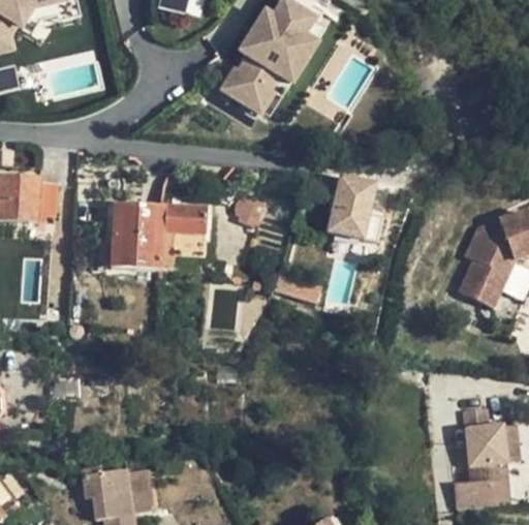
[(0,0),(0,53),(13,51),(10,36),(17,25),(23,29),(34,9),(66,2),(65,0),(0,0)]
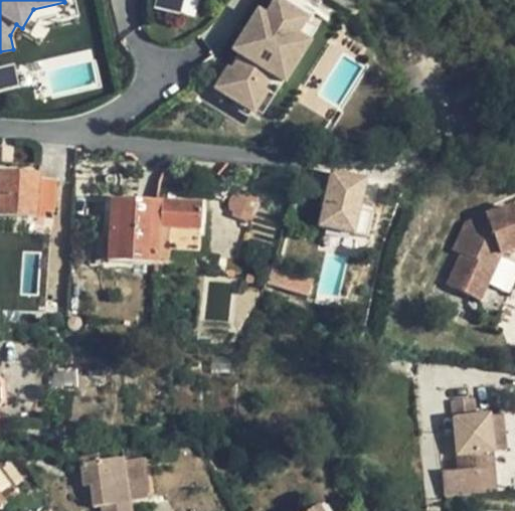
[(63,0),(64,2),(33,9),(22,28),(33,34),(41,21),(57,17),(58,22),(77,18),(73,0),(63,0)]
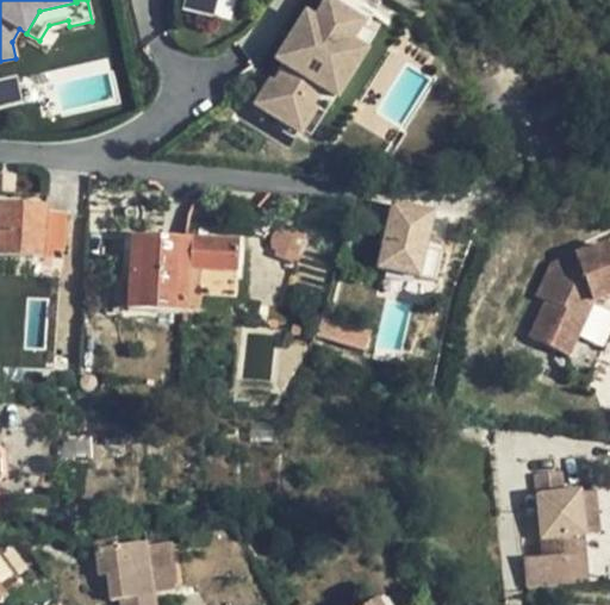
[(187,0),(186,8),(215,14),(217,0),(187,0)]
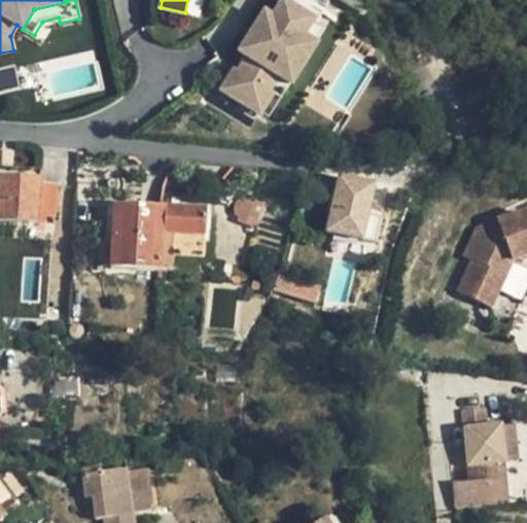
[(293,3),(290,7),(322,37),(326,32),(293,3)]
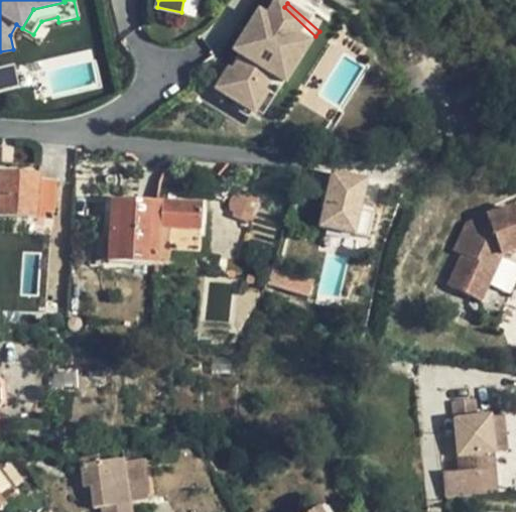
[(220,80),(205,98),(237,126),(252,108),(248,105),(260,92),(271,102),(287,84),(275,74),(299,46),(303,49),(315,36),(284,7),(271,21),(275,24),(264,37),(256,30),(246,42),(249,44),(240,54),(237,52),(228,64),(231,67),(235,71),(224,84),(220,80)]
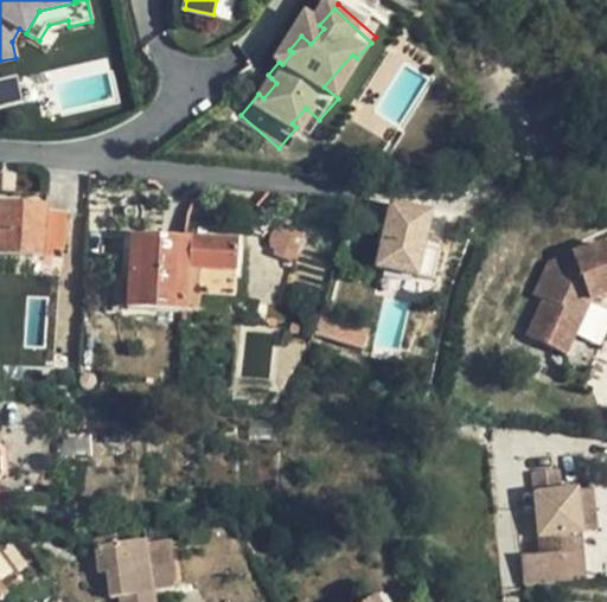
[(289,50),(279,62),(282,64),(293,52),(289,50)]
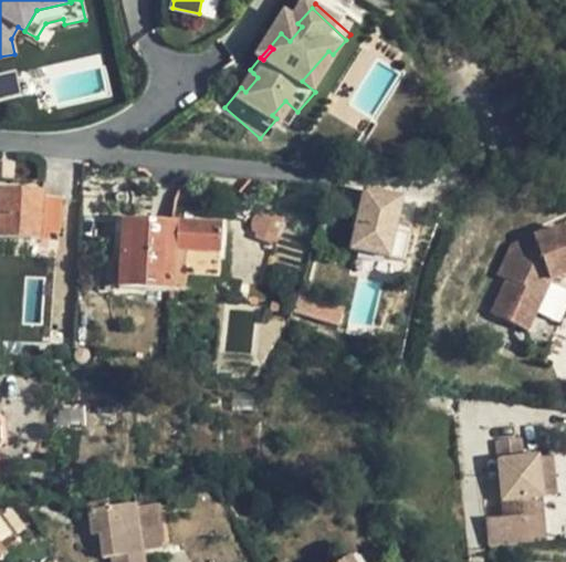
[(302,81),(315,92),(341,62),(328,51),(302,81)]
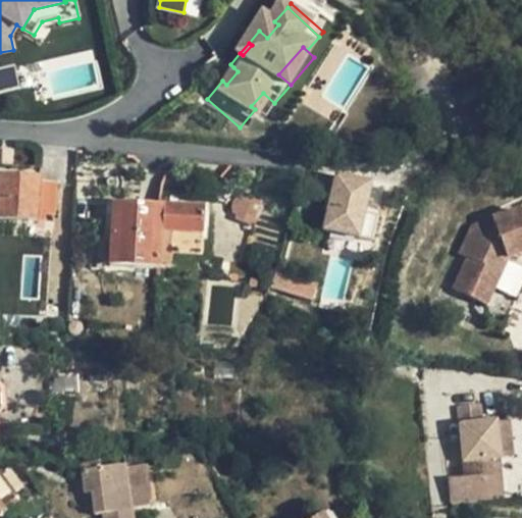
[(13,66),(0,68),(0,86),(15,84),(13,66)]
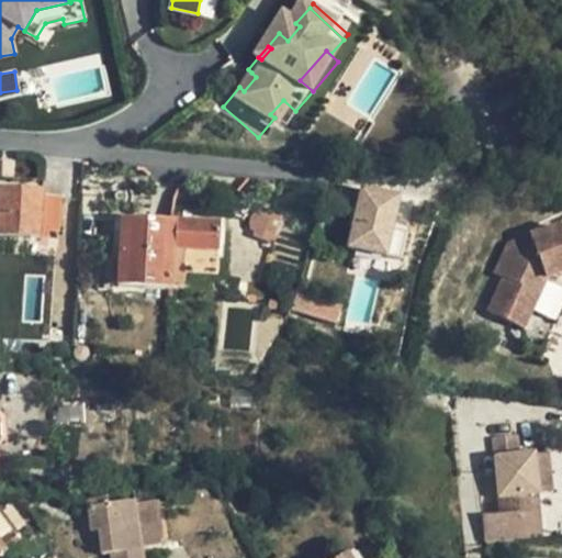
[(251,73),(239,87),(244,91),(256,77),(251,73)]
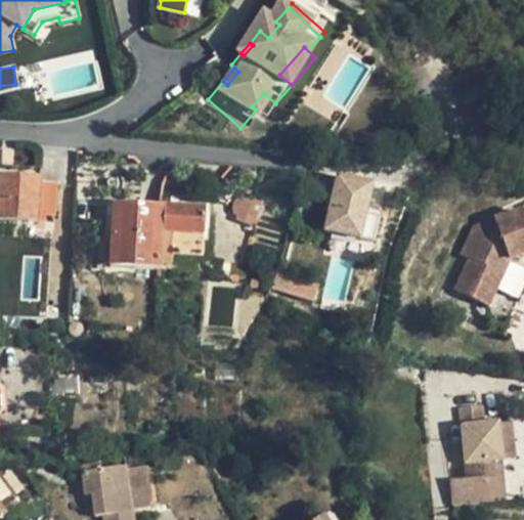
[(0,172),(39,175),(40,165),(0,162),(0,172)]
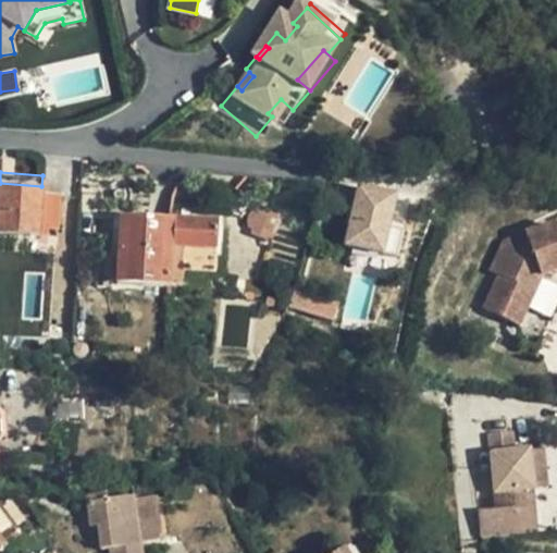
[(357,181),(344,243),(382,250),(383,249),(397,253),(403,229),(387,225),(391,212),(397,184),(376,180),(374,185),(357,181)]
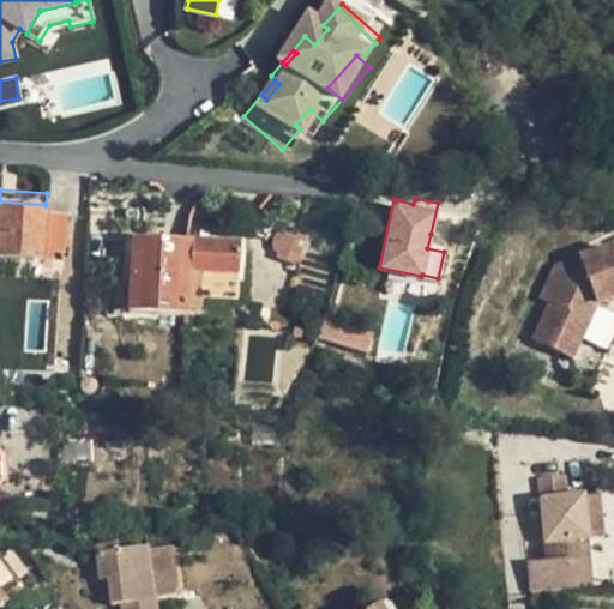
[(0,202),(0,253),(44,257),(44,247),(47,207),(47,205),(46,205),(0,202)]
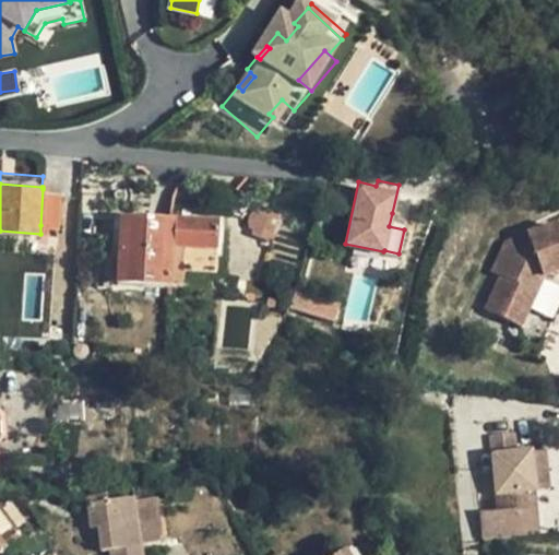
[(62,190),(43,189),(40,225),(60,226),(62,190)]
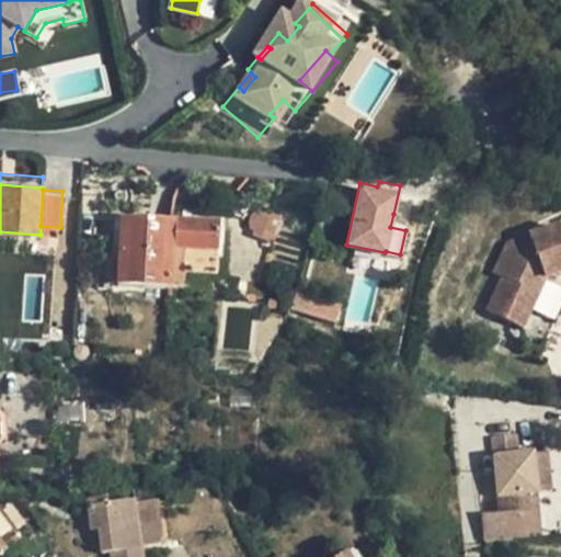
[(272,240),(283,212),(256,203),(245,231),(272,240)]
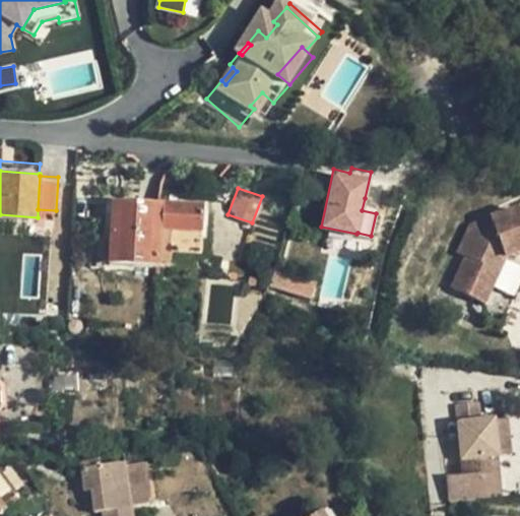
[(362,210),(376,213),(379,200),(365,198),(362,210)]
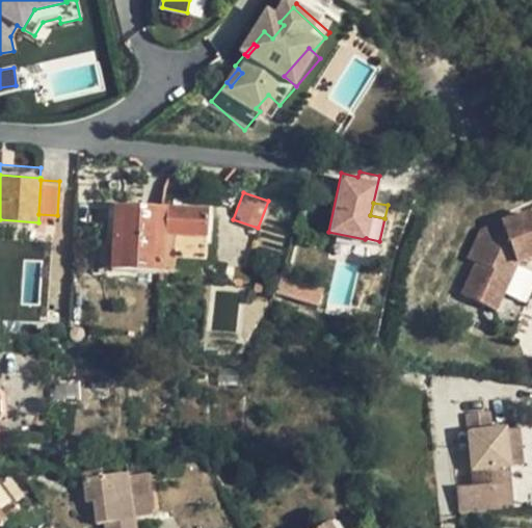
[(205,236),(207,208),(166,205),(165,207),(114,204),(111,267),(160,269),(161,261),(174,262),(174,252),(175,234),(205,236)]
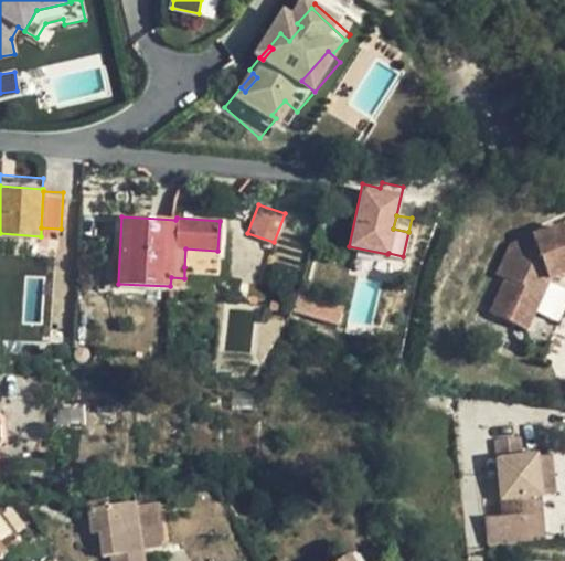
[(564,223),(564,221),(511,241),(498,271),(507,276),(491,309),(526,327),(550,276),(564,270),(564,223)]
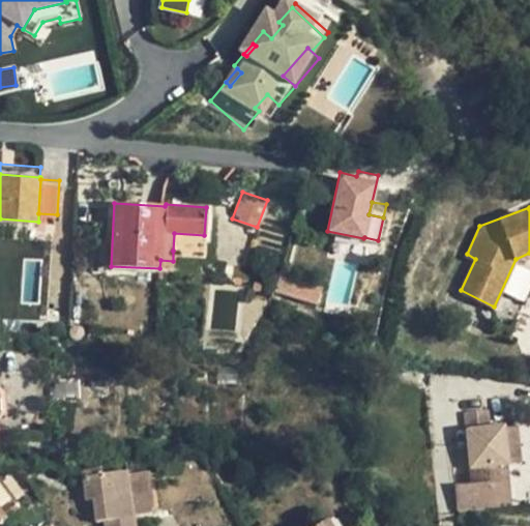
[(203,253),(204,235),(174,233),(173,251),(203,253)]
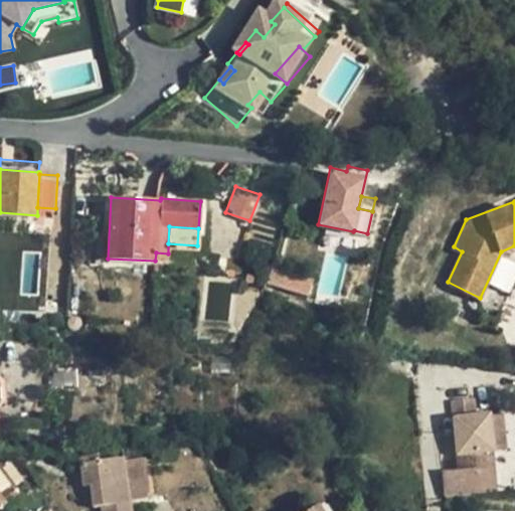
[(314,281),(272,266),(267,281),(309,295),(314,281)]
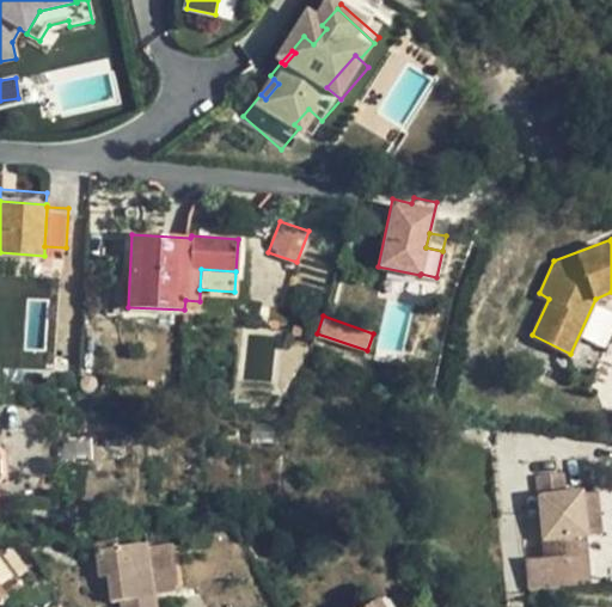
[(526,587),(579,582),(575,553),(587,552),(581,490),(564,491),(562,470),(537,472),(545,555),(524,556),(526,587)]
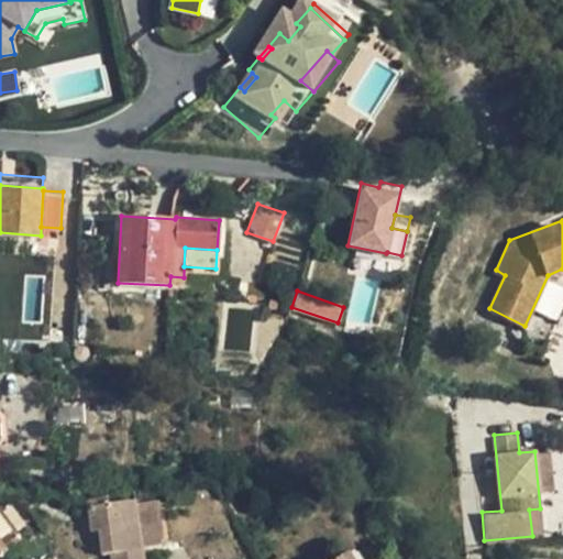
[(539,491),(554,489),(550,449),(534,451),(539,491)]
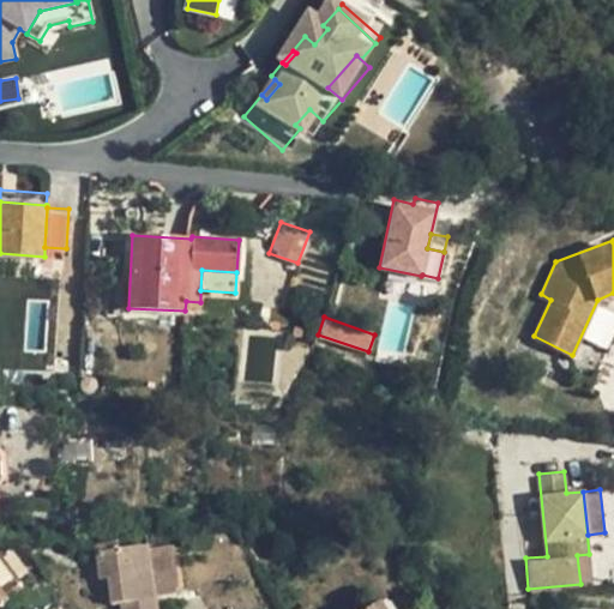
[(145,531),(146,542),(148,547),(168,544),(166,528),(145,531)]
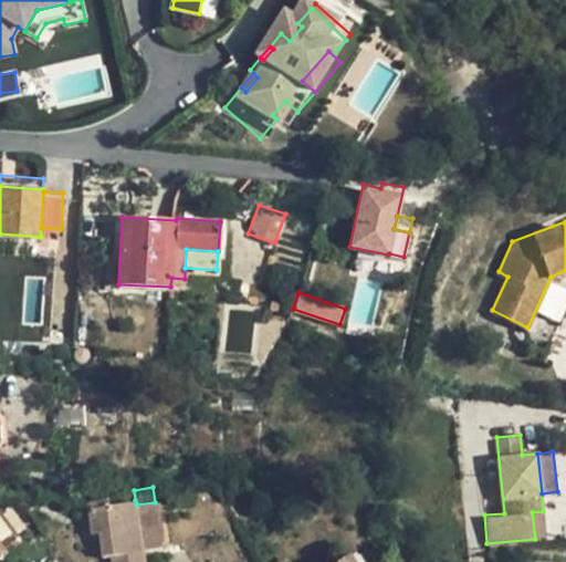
[(87,507),(91,533),(98,532),(102,555),(111,554),(111,561),(144,561),(143,549),(164,545),(158,502),(155,502),(136,505),(135,500),(107,505),(106,497),(86,500),(87,507)]
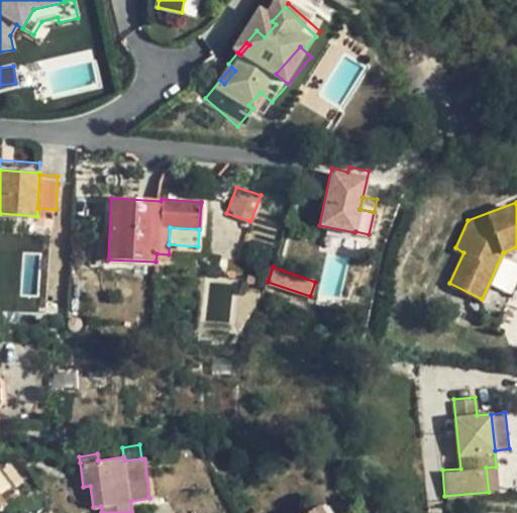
[(0,507),(5,504),(3,500),(16,491),(0,470),(0,507)]
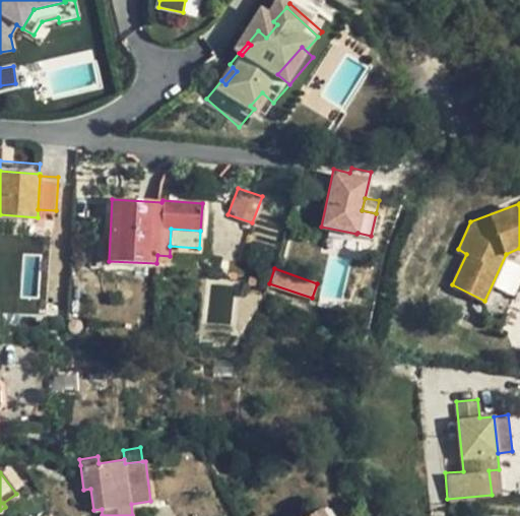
[(268,515),(263,507),(248,515),(268,515)]
